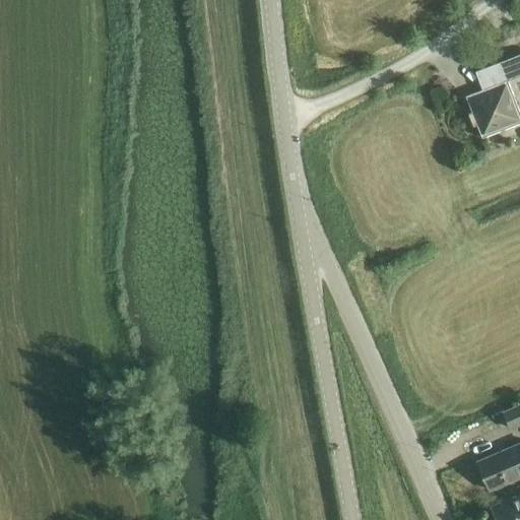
[(519,54),(506,60),(513,78),(519,74),(519,54)]
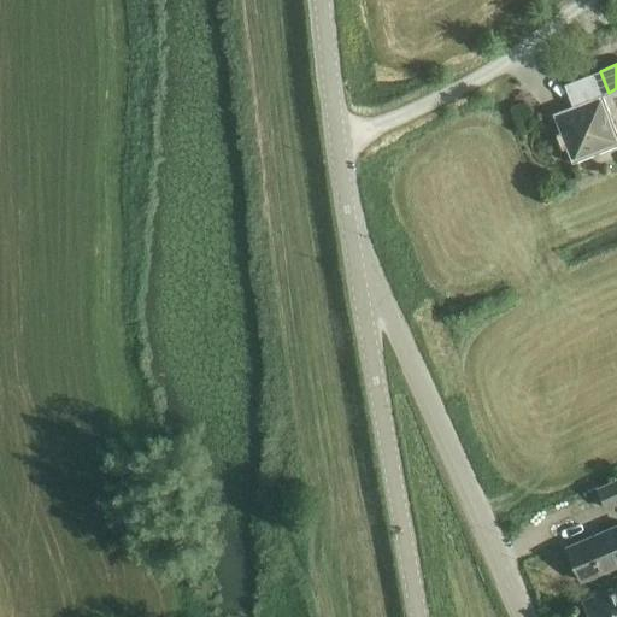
[(571,164),(616,146),(616,134),(601,95),(552,115),(559,134),(556,135),(562,150),(565,148),(571,164)]
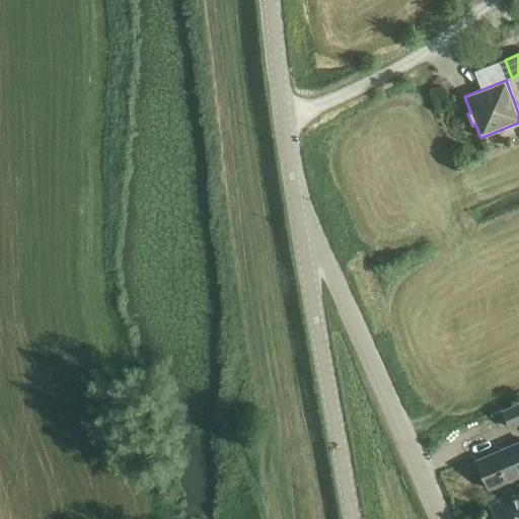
[(518,402),(503,412),(511,430),(518,426),(518,402)]
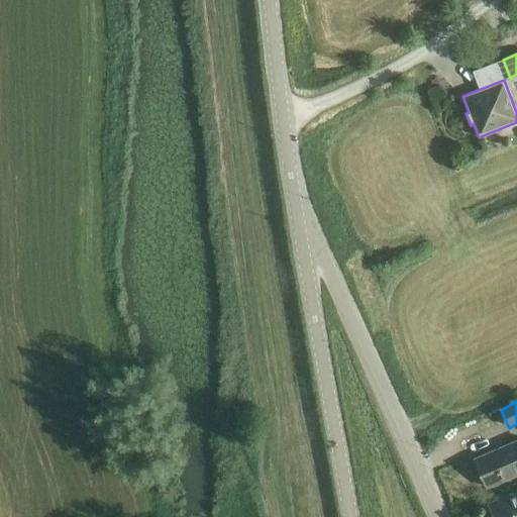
[(488,488),(516,474),(516,440),(475,458),(488,488)]
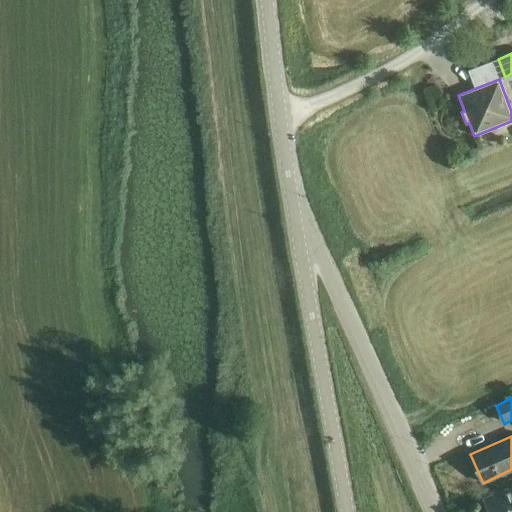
[(487,511),(511,511),(511,488),(483,501),(487,511)]
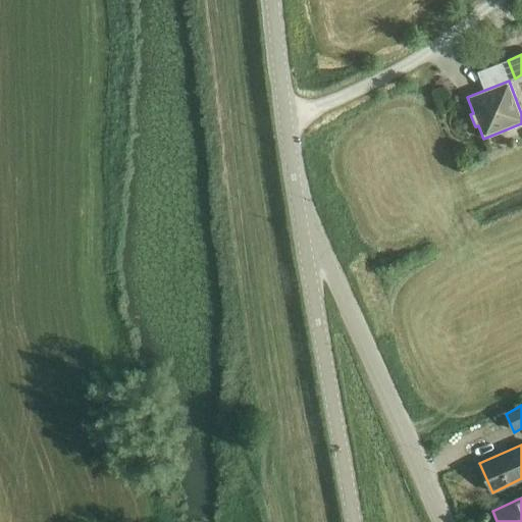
All buildings are outlined.
